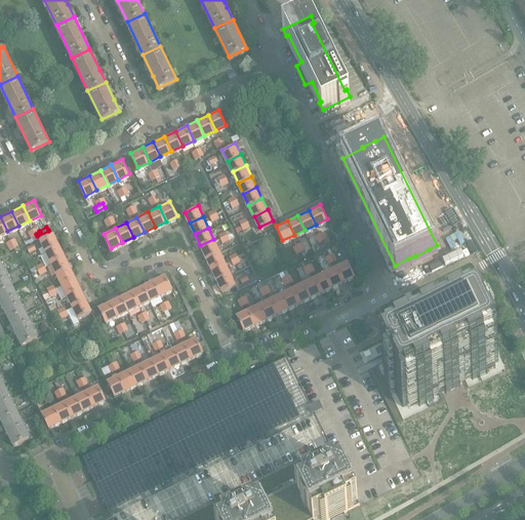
[(40,239),(45,250),(59,243),(53,232),(40,239)]
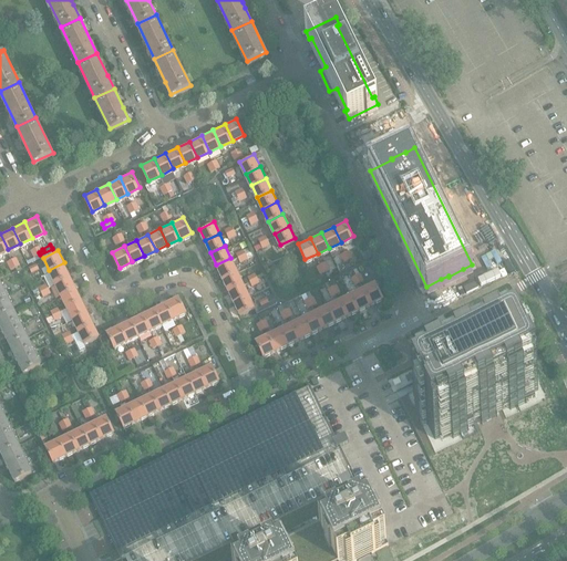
[(237,269),(230,258),(216,265),(223,277),(237,269)]
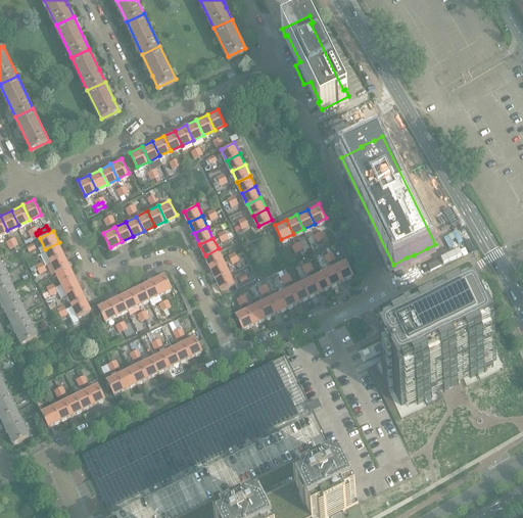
[(45,249),(51,260),(64,253),(59,242),(45,249)]
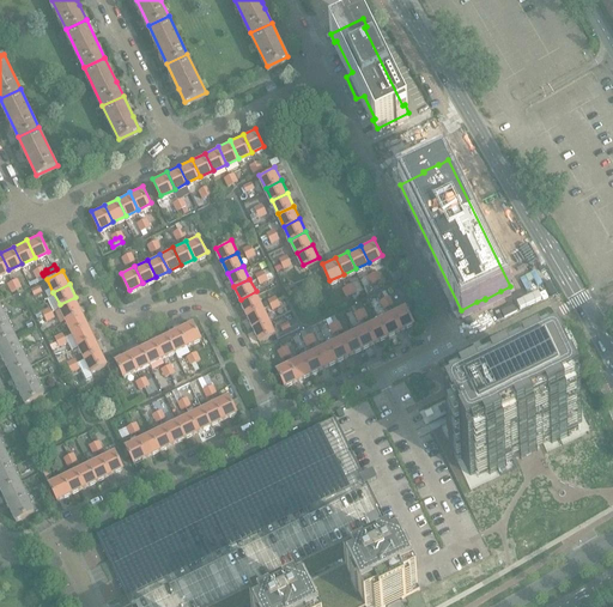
[(262,304),(256,291),(241,299),(247,311),(262,304)]
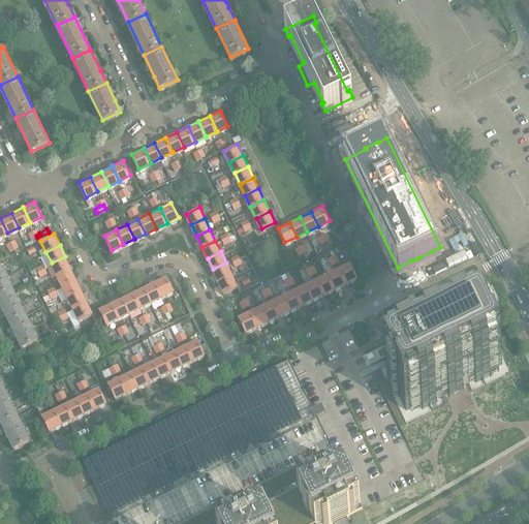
[(52,263),(57,274),(70,267),(65,256),(52,263)]
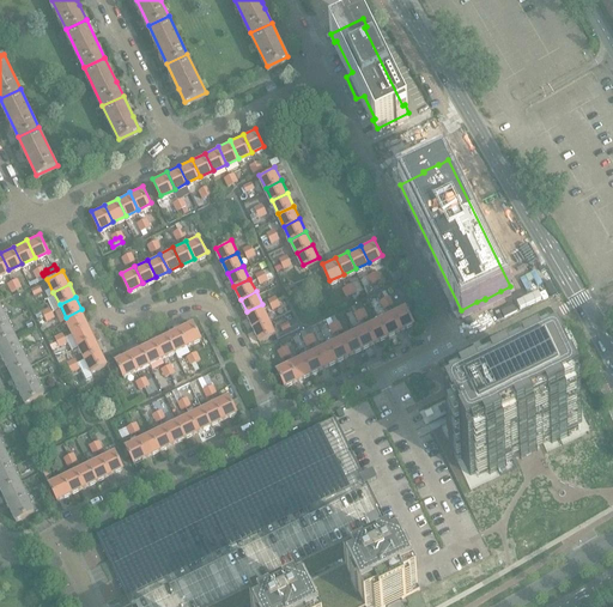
[(0,339),(14,333),(0,303),(0,339)]
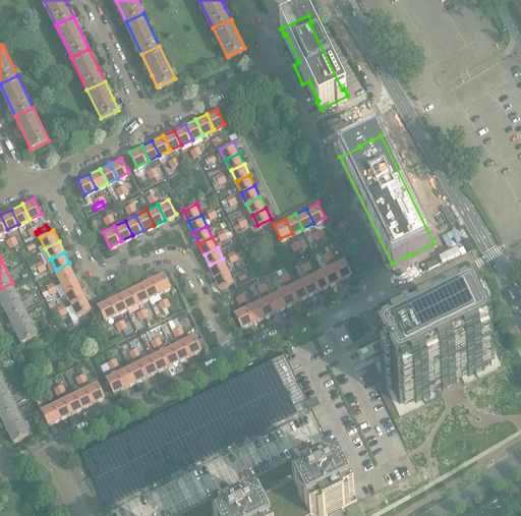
[(344,258),(333,263),(340,278),(351,272),(344,258)]
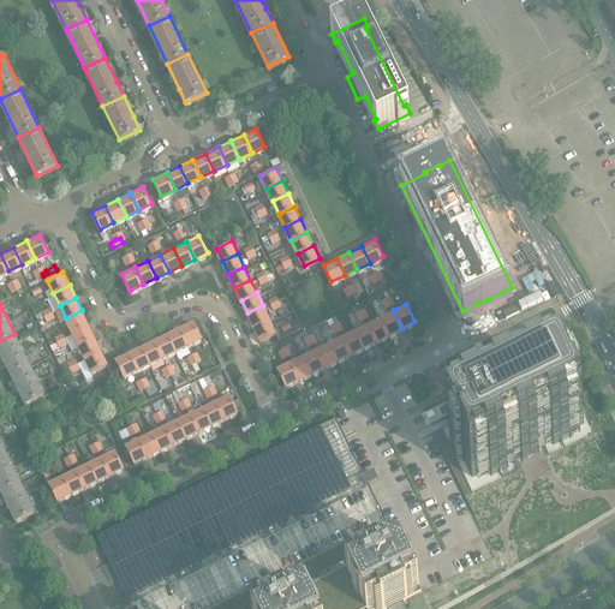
[(269,318),(263,305),(248,312),(254,326),(269,318)]
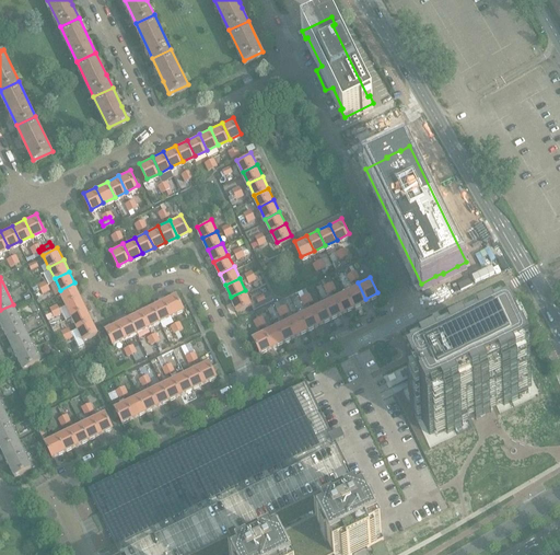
[(60,290),(66,302),(80,295),(74,282),(60,290)]
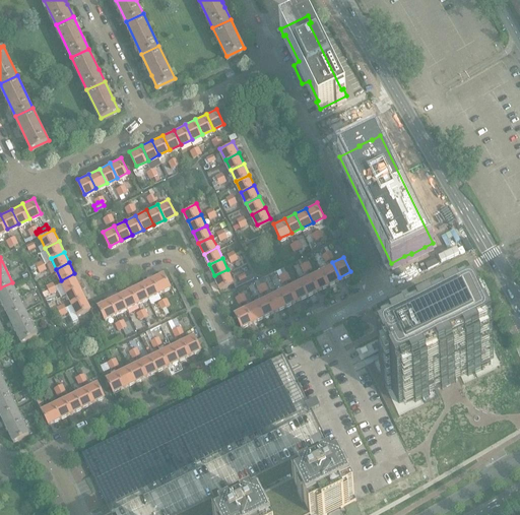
[(332,262),(321,268),(329,282),(339,277),(332,262)]
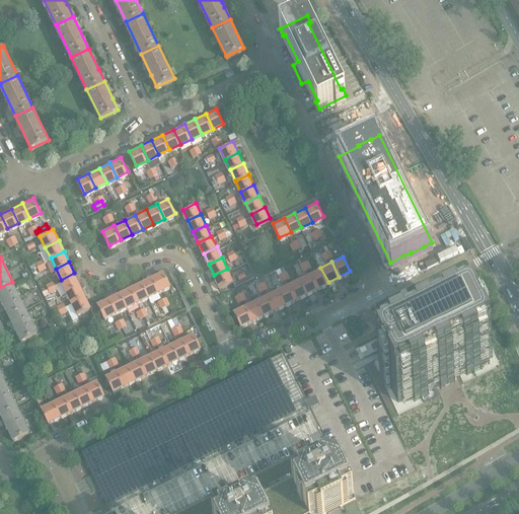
[(239,277),(237,278),(238,281),(251,275),(252,272),(250,267),(243,270),(245,274),(239,277)]
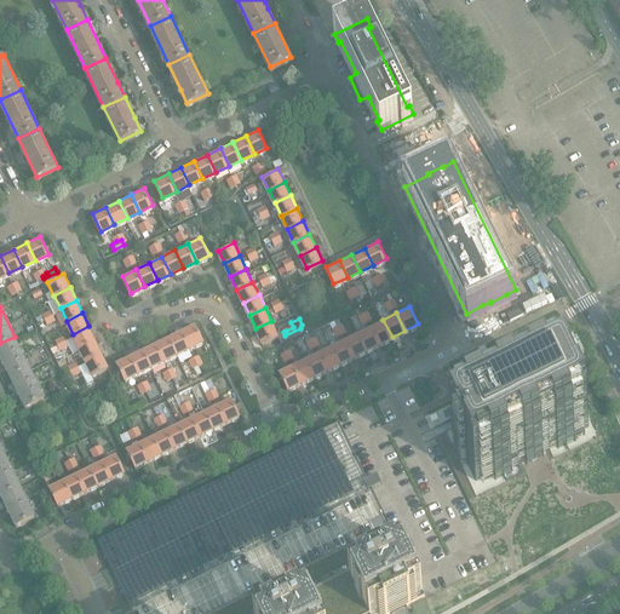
[(383,320),(371,326),(379,343),(392,337),(383,320)]
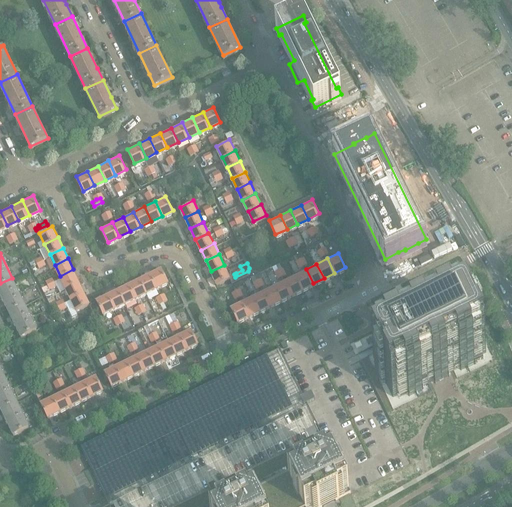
[(224,265),(211,271),(217,282),(229,276),(224,265)]
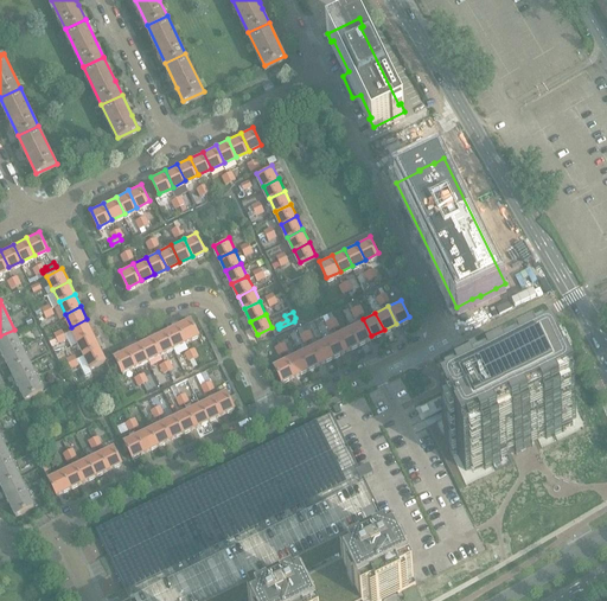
[(186,339),(199,333),(191,315),(178,323),(186,339)]
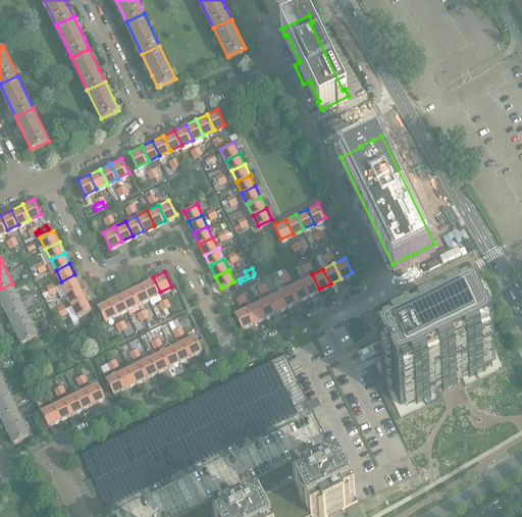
[(61,281),(66,292),(80,286),(74,274),(61,281)]
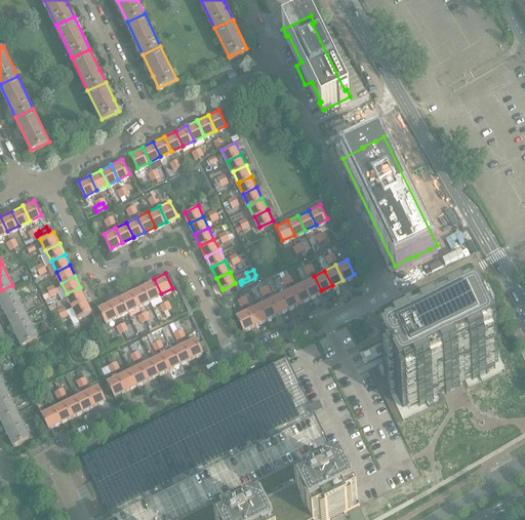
[(314,276),(303,281),(310,295),(321,290),(314,276)]
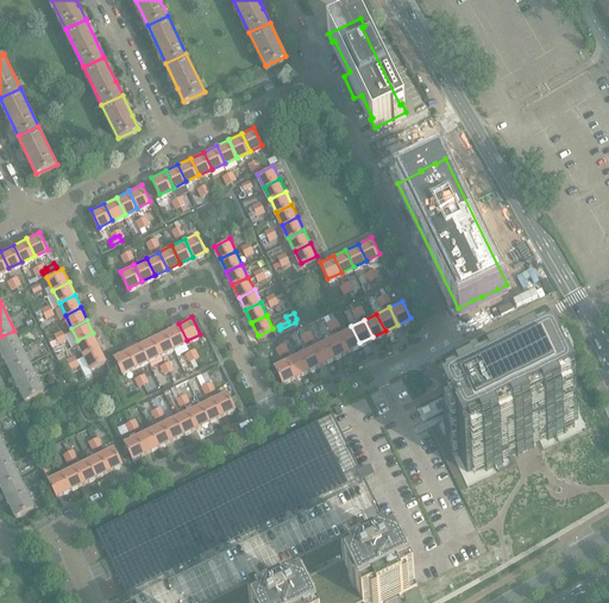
[(175,346),(187,340),(179,324),(165,330),(175,346)]
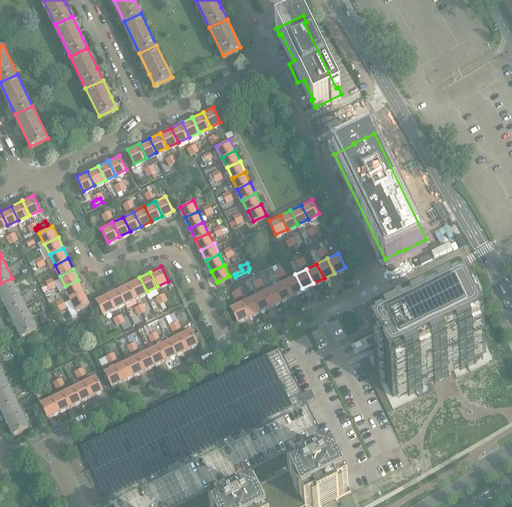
[(295,274),(285,279),(292,294),(302,288),(295,274)]
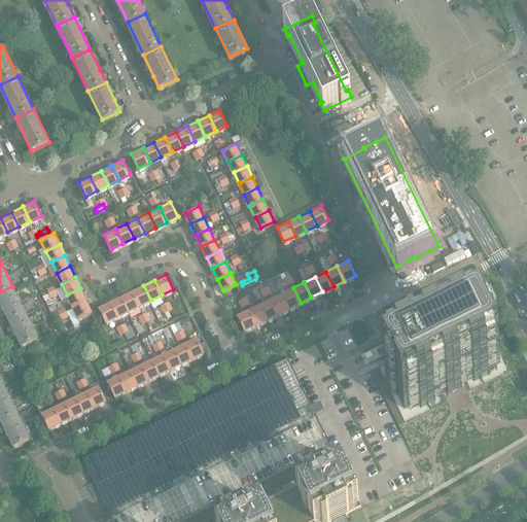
[(140,305),(151,300),(143,285),(133,290),(140,305)]
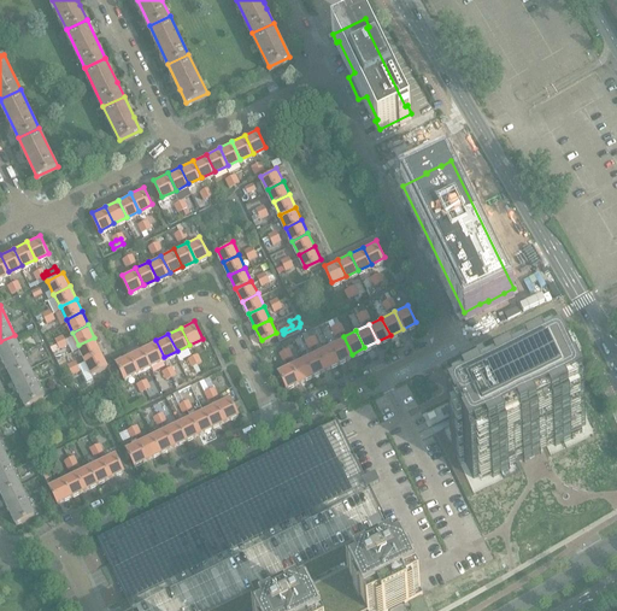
[(29,365),(15,335),(0,341),(0,351),(11,374),(29,365)]
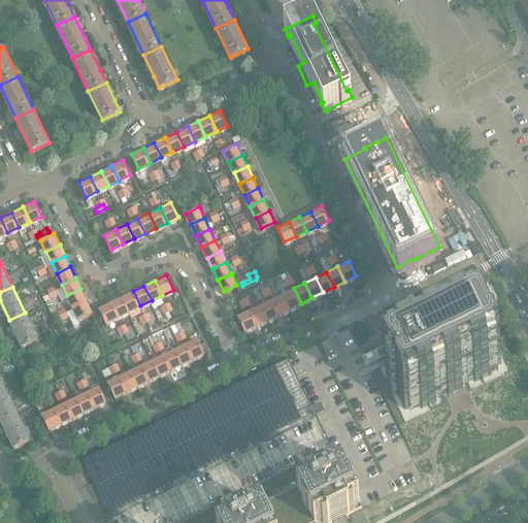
[(294,288),(283,293),(290,308),(301,303),(294,288)]
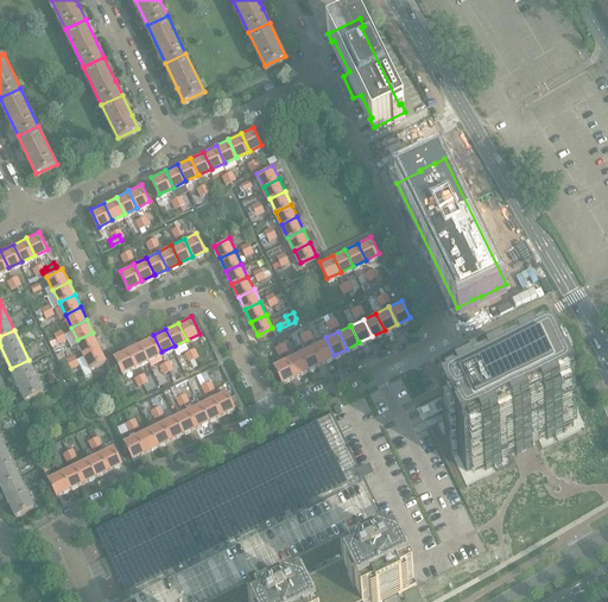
[(77,340),(83,353),(100,346),(93,333),(77,340)]
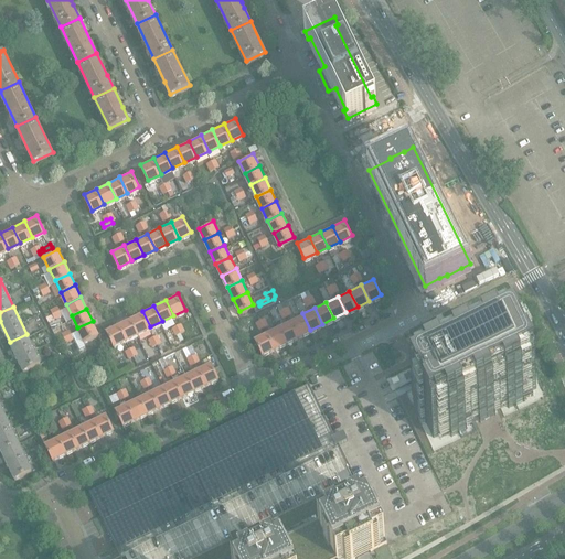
[(138,333),(150,326),(142,311),(130,316),(138,333)]
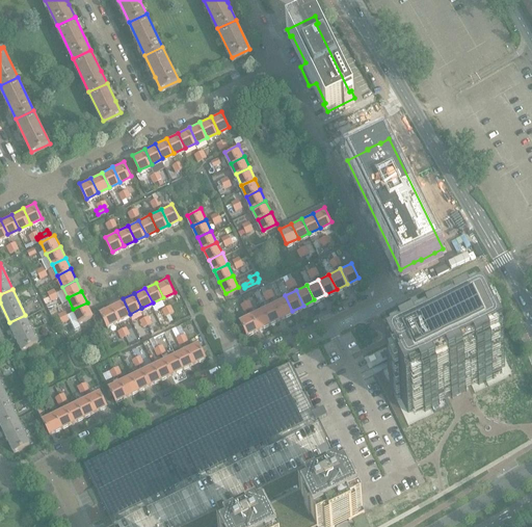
[(285,295),(273,301),(281,316),(292,311),(285,295)]
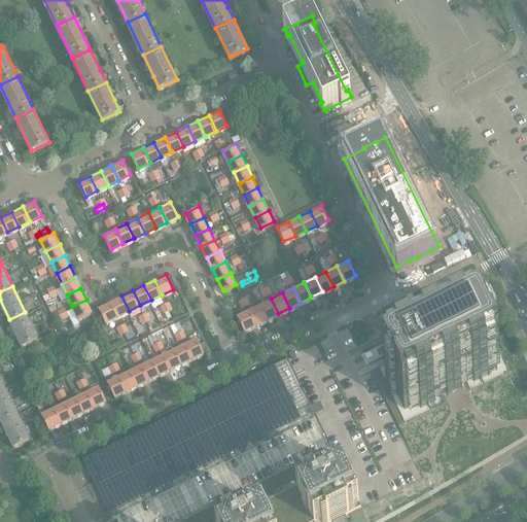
[(117,316),(129,311),(121,296),(110,302),(117,316)]
